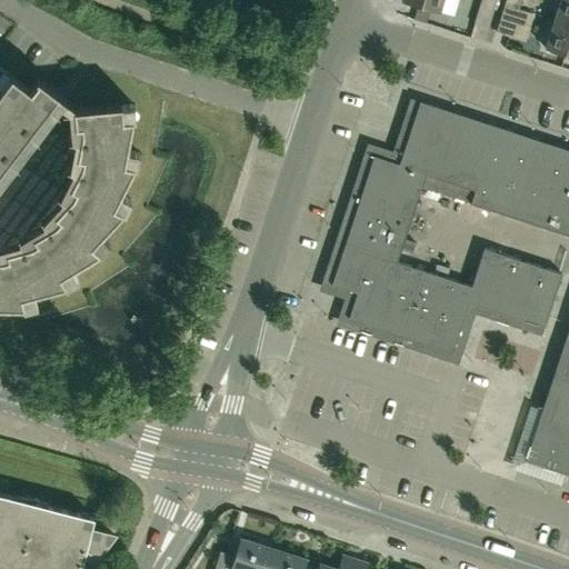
[(440,13),(443,0),(401,0),(401,1),(440,13)]
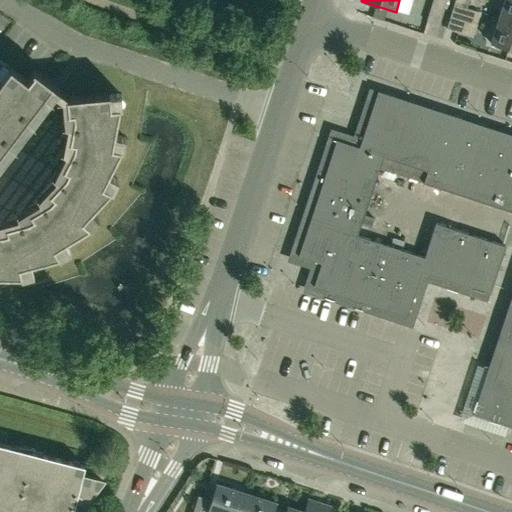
[(447,0),(445,0),(433,0),(427,24),(439,27),(447,0)]
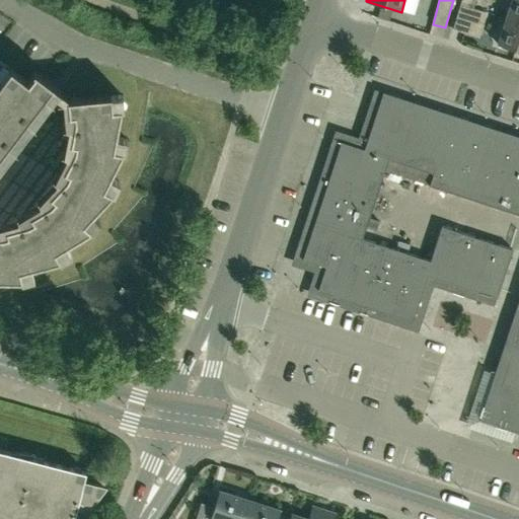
[(461,0),(459,8),(471,12),(474,0),(461,0)]
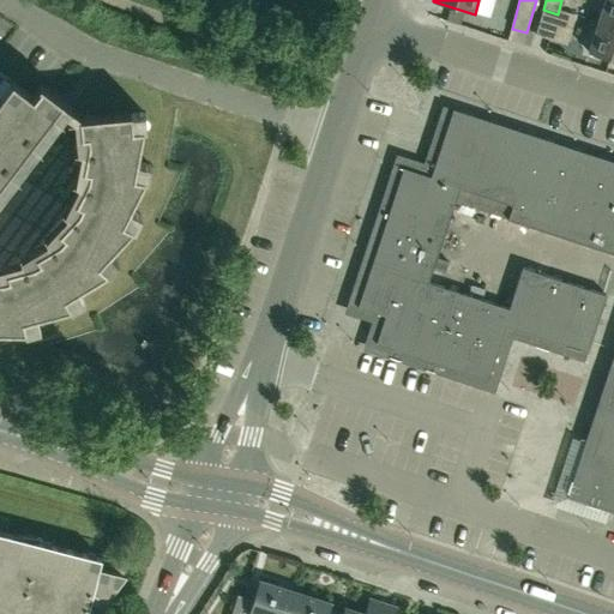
[(613,0),(605,0),(597,25),(613,30),(613,0)]
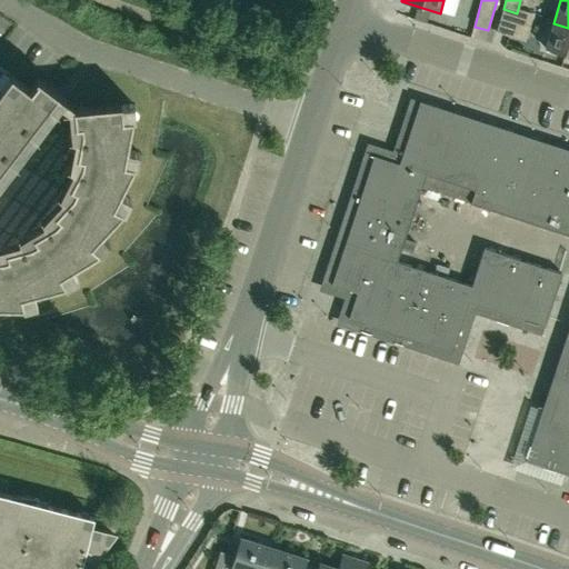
[(517,13),(503,9),(496,33),(509,38),(517,13)]
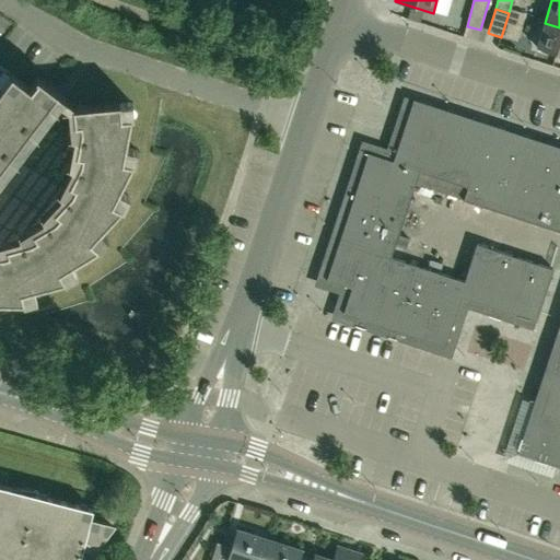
[(559,27),(545,23),(536,48),(559,56),(559,27)]
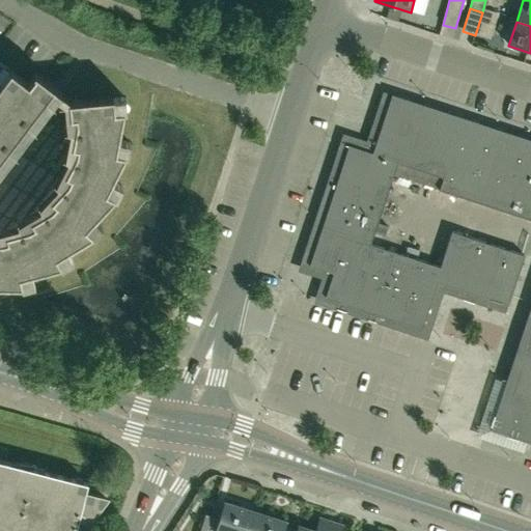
[(0,285),(21,286),(21,283),(19,276),(31,273),(60,266),(59,263),(55,257),(66,250),(91,235),(90,233),(85,228),(93,219),(114,197),(112,195),(112,196),(105,192),(111,180),(124,155),(122,154),(115,152),(117,140),(123,111),(121,110),(113,111),(112,99),(112,98),(68,102),(70,117),(75,117),(76,122),(72,146),(77,147),(76,154),(64,174),(70,177),(66,183),(51,199),(55,203),(51,207),(30,220),(33,225),(28,228),(5,234),(6,240),(1,242),(0,241),(0,157),(20,132),(54,87),(34,72),(32,74),(34,75),(27,83),(0,61),(0,285)]
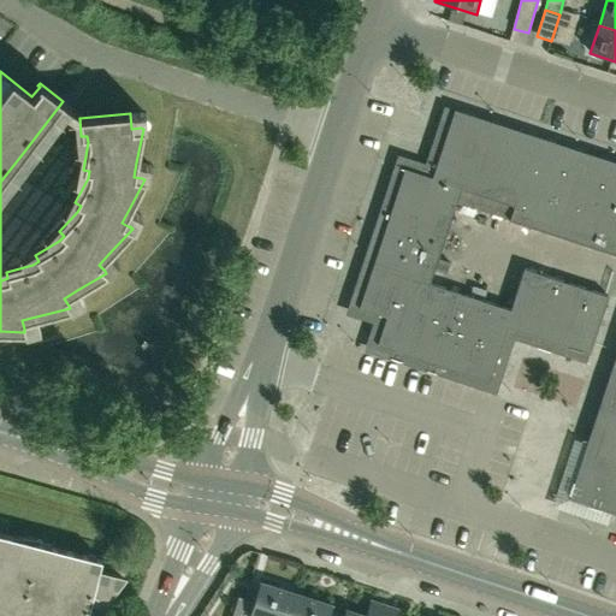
[(456,202),(509,220),(509,221),(615,256),(615,163),(481,118),(477,134),(478,134),(460,189),(458,190),(461,190),(456,202)]
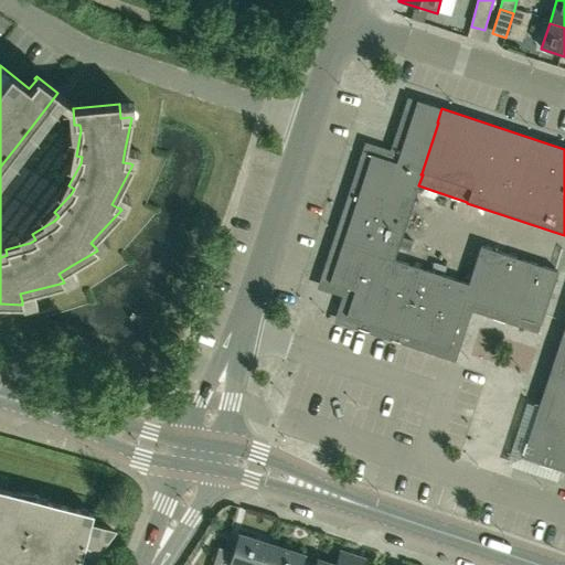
[(395,164),(422,173),(438,123),(437,123),(412,114),(408,126),(396,162),(395,164)]
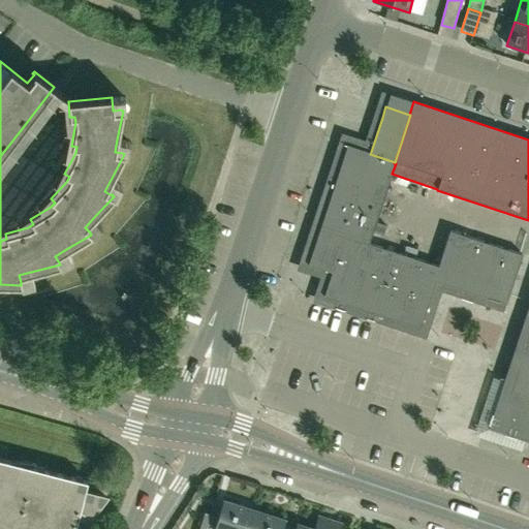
[(392,174),(396,163),(394,163),(395,162),(370,154),(371,152),(347,145),(332,193),(379,210),(392,174)]
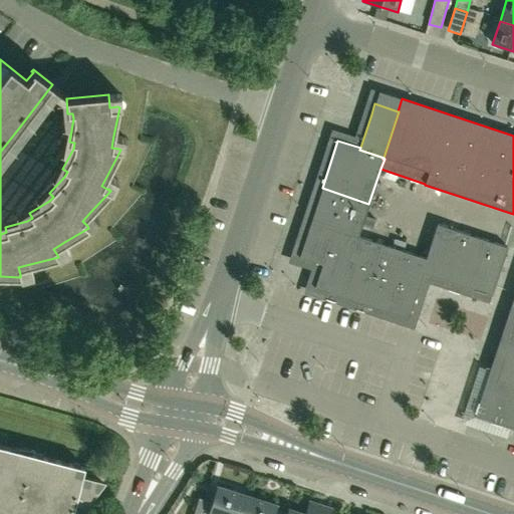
[(321,204),(318,212),(361,226),(368,204),(322,188),(317,203),(321,204)]
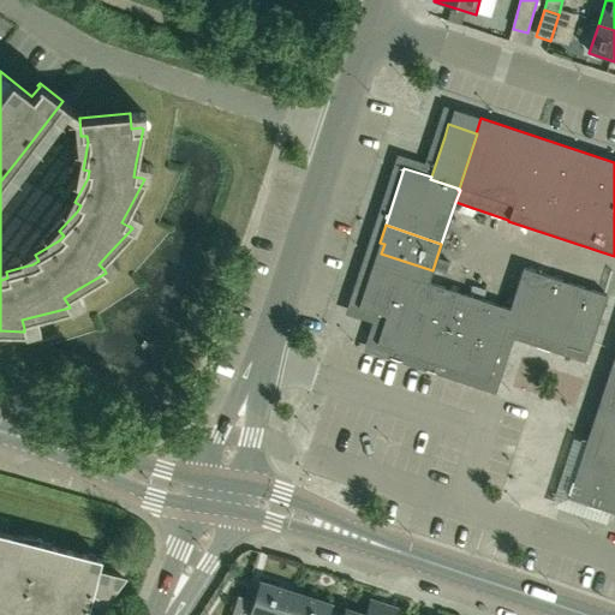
[(487,225),(485,238),(515,240),(517,227),(487,225)]
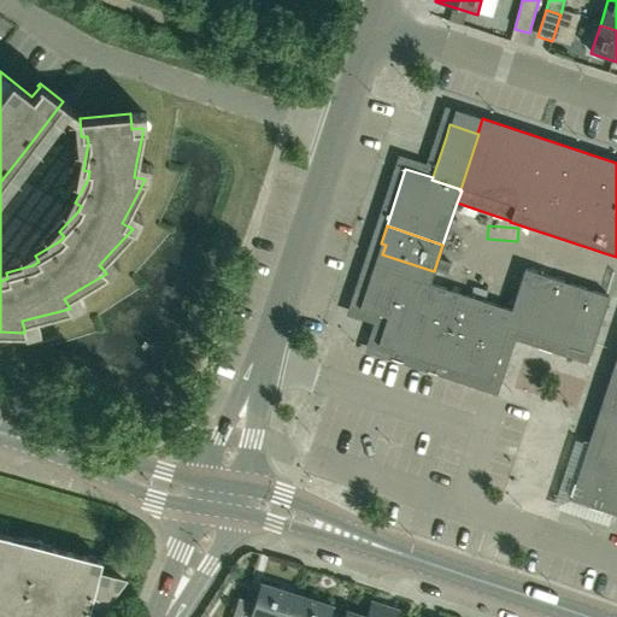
[(429,283),(430,285),(434,271),(382,254),(380,264),(374,262),(370,272),(371,272),(359,307),(387,317),(399,281),(427,291),(429,283)]
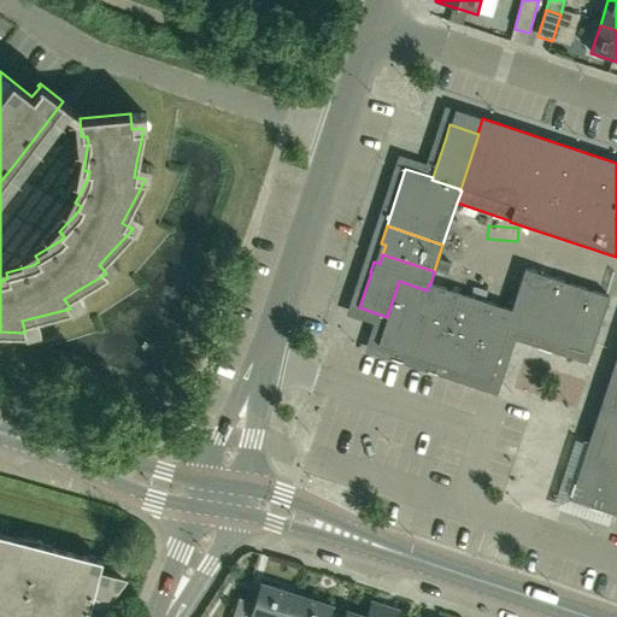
[(553,278),(526,269),(511,311),(512,311),(506,327),(507,328),(507,327),(535,335),(553,278)]
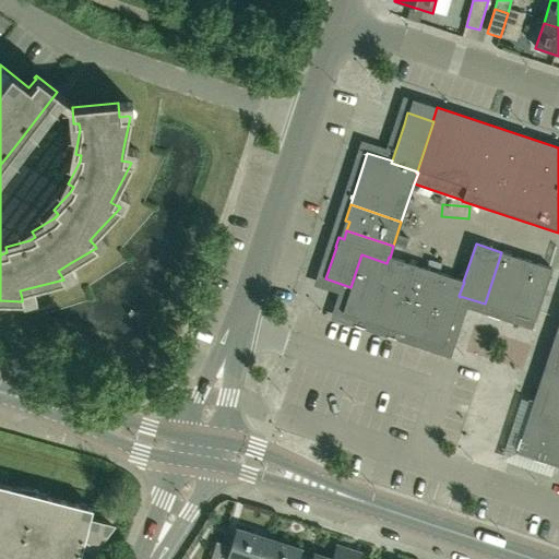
[(485,304),(510,311),(526,260),(501,252),(485,304)]
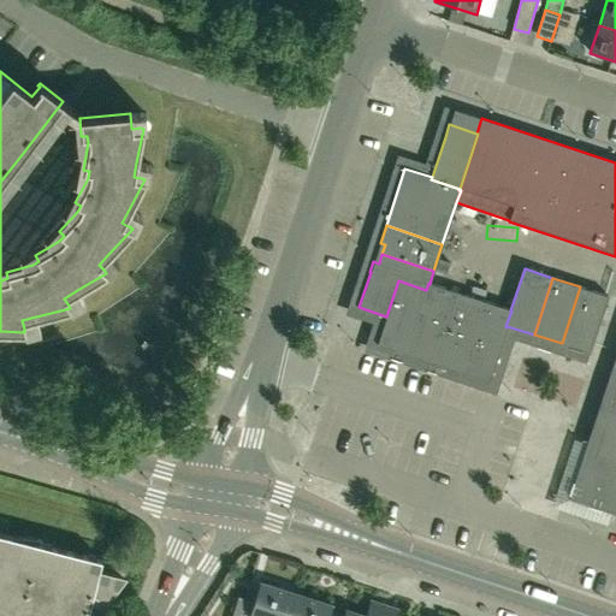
[(446,320),(456,292),(430,284),(428,283),(426,290),(398,280),(386,317),(378,343),(406,353),(419,311),(446,320)]
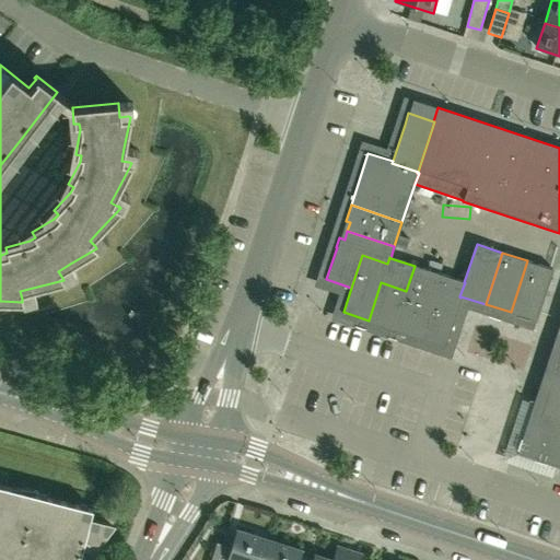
[(536,321),(552,268),(527,260),(511,312),(536,321)]
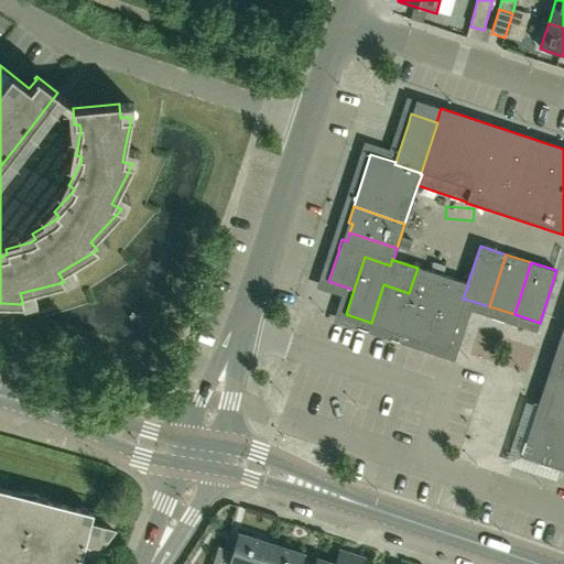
[(370,324),(421,340),(422,339),(442,275),(418,268),(409,293),(383,284),(371,323),(370,324)]
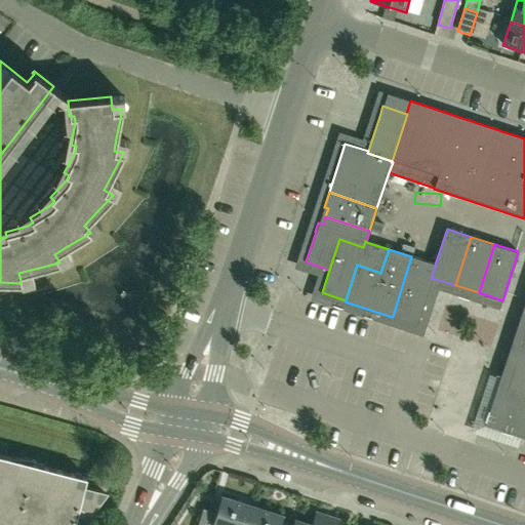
[(436,265),(435,265),(411,256),(393,316),(416,324),(432,279),(431,278),(436,265)]
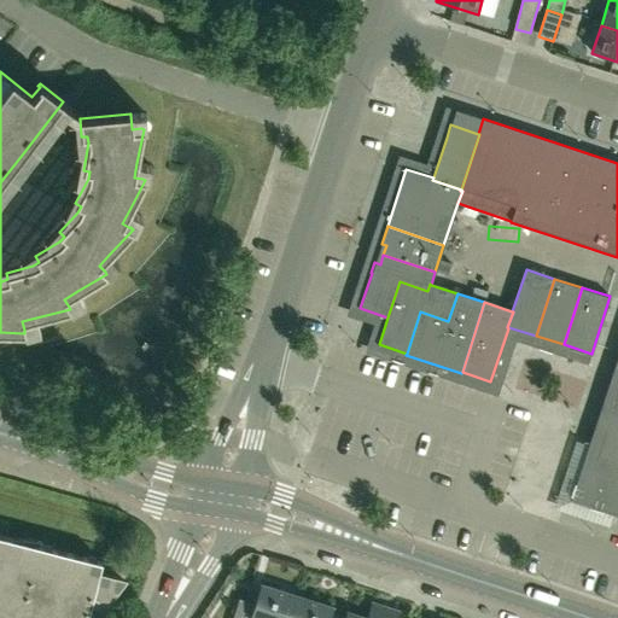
[(617,355),(576,485),(569,483),(561,505),(595,514),(596,508),(617,514),(617,355)]
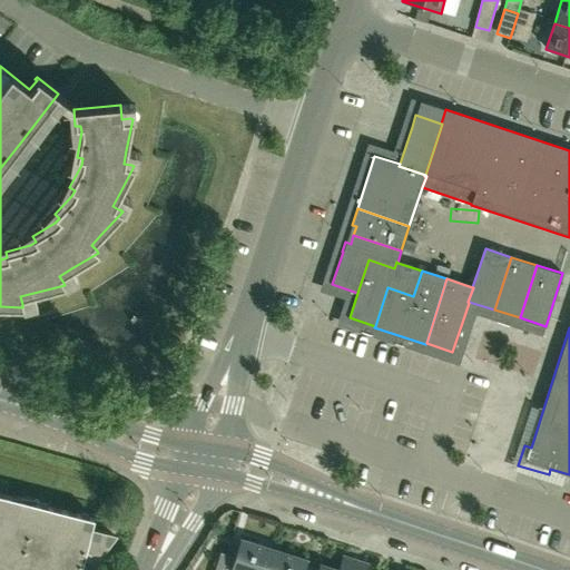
[(0,569),(81,569),(84,563),(86,563),(89,564),(88,566),(89,567),(112,536),(111,534),(110,534),(91,530),(95,519),(0,494),(0,569)]
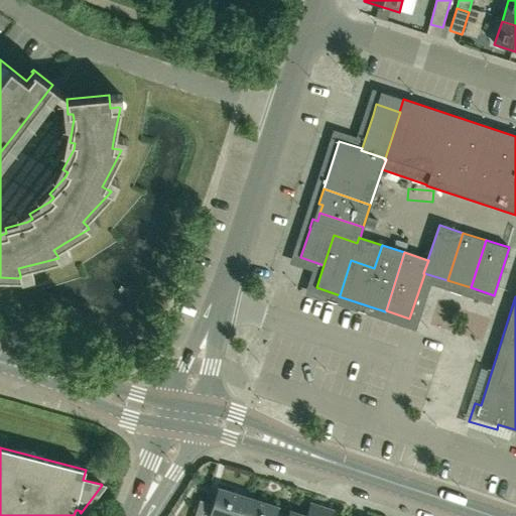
[(242,515),(248,498),(217,489),(212,507),(200,504),(196,515),(242,515)]
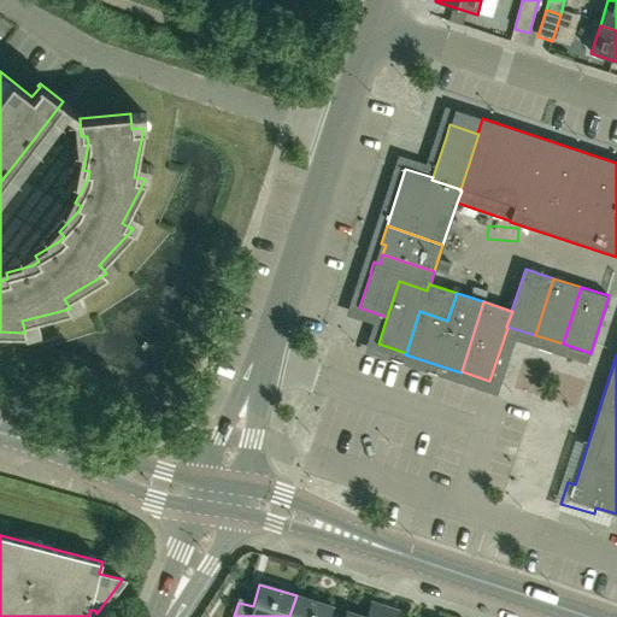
[(329,616),(333,606),(297,595),(289,616),(329,616)]
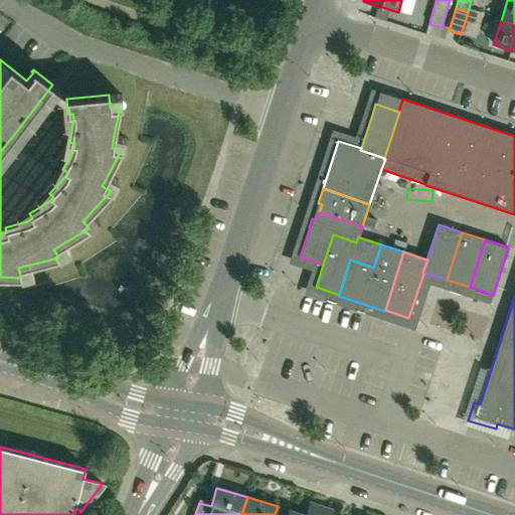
[(305,514),(289,510),(287,514),(333,514),(335,511),(309,503),(305,514)]
